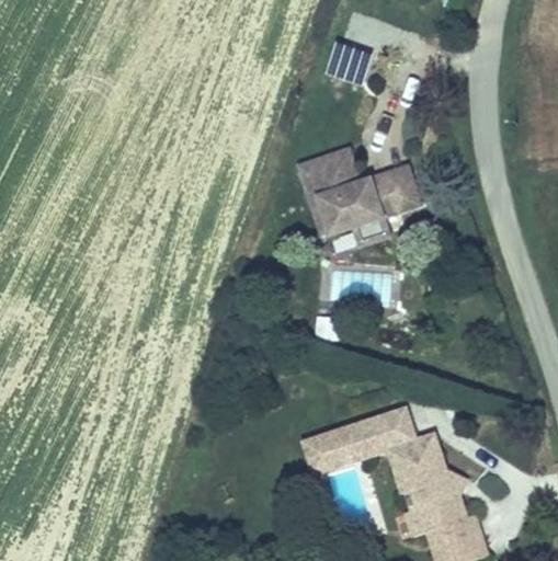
[(405,201),(394,170),(361,182),(349,146),(319,157),(322,165),(303,172),(312,198),(322,194),(333,227),(349,221),(356,243),(385,233),(376,210),(405,201)]
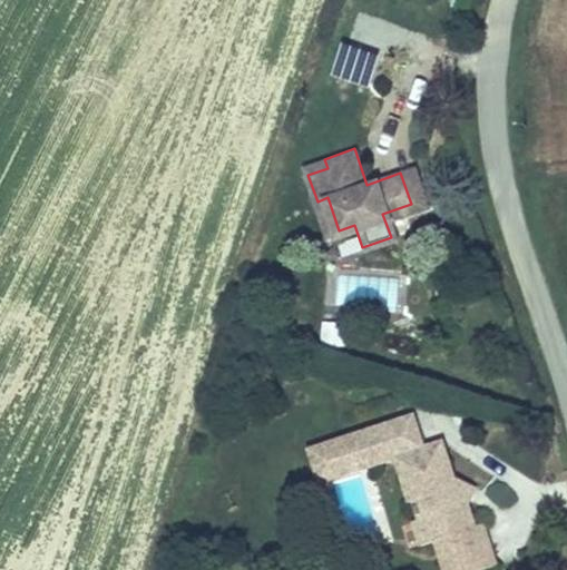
[(328,168),(324,159),(305,166),(308,175),(328,168)]
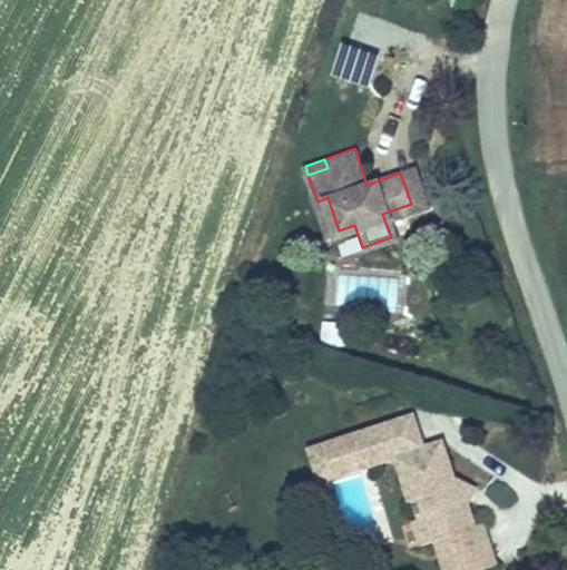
[(412,169),(400,173),(411,204),(423,199),(412,169)]
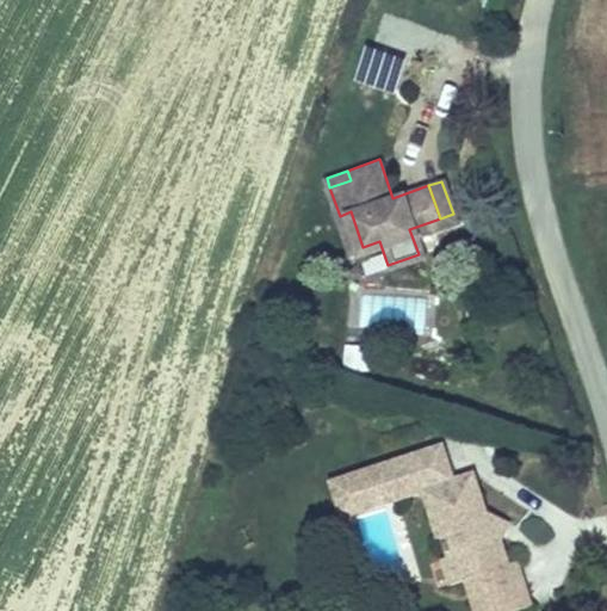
[(363,247),(351,211),(340,216),(351,251),(363,247)]
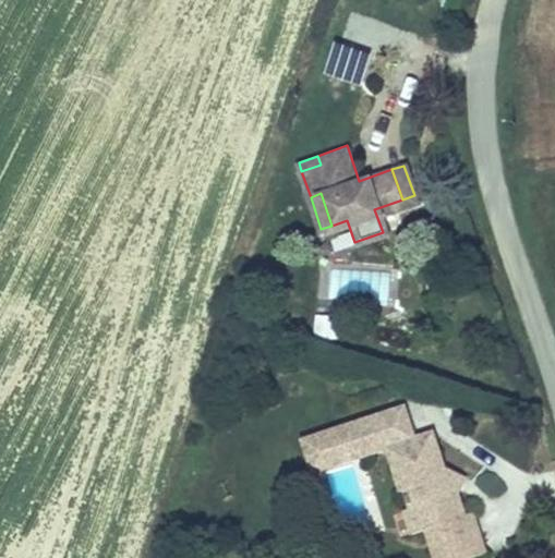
[(335,315),(314,315),(315,338),(336,338),(335,315)]
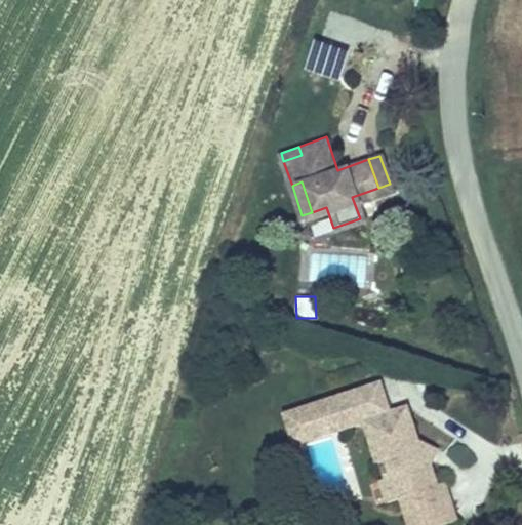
[(380,379),(294,406),(303,434),(362,414),(389,496),(403,491),(418,487),(431,524),(438,524),(462,518),(448,478),(441,480),(424,428),(414,431),(404,400),(389,406),(380,379)]
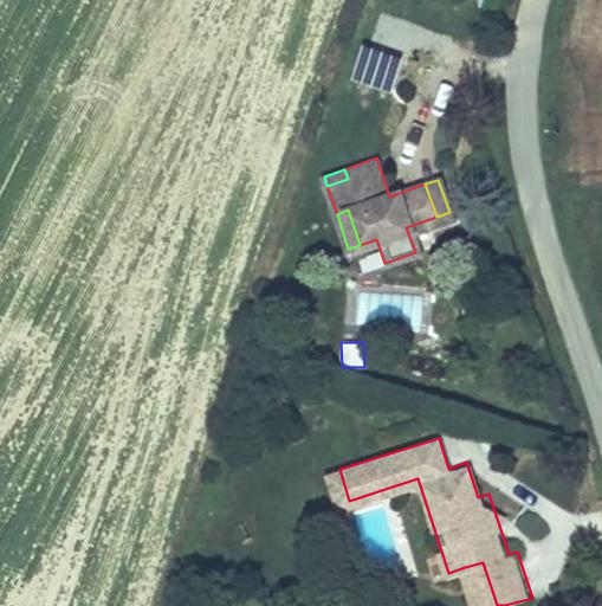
[(349,501),(340,469),(329,472),(338,504),(349,501)]
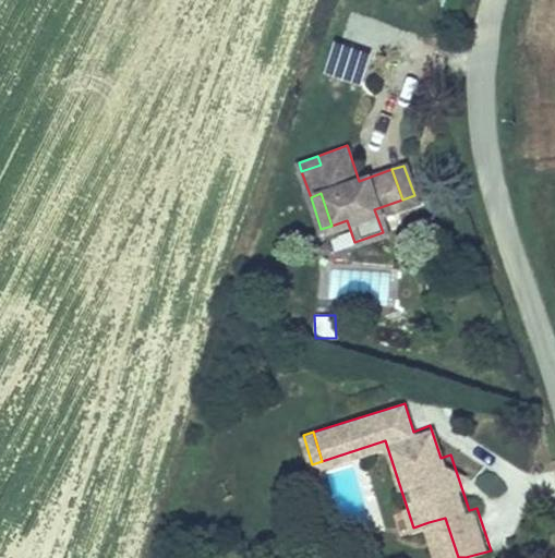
[(458,557),(445,518),(429,522),(439,557),(458,557)]
